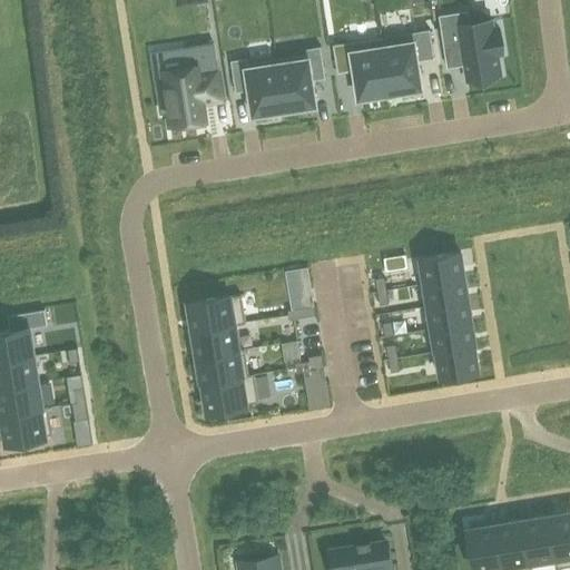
[(468,10),(439,15),(443,45),(461,42),(468,79),(501,75),(498,53),(502,53),(499,27),(493,28),(492,20),(470,23),(468,10)]
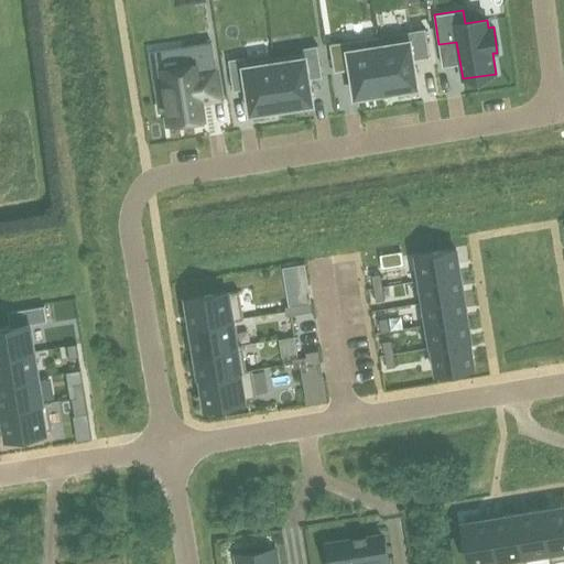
[(425,28),(378,35),(386,90),(396,89),(396,90),(398,90),(397,88),(416,86),(412,60),(430,57),(425,28)]
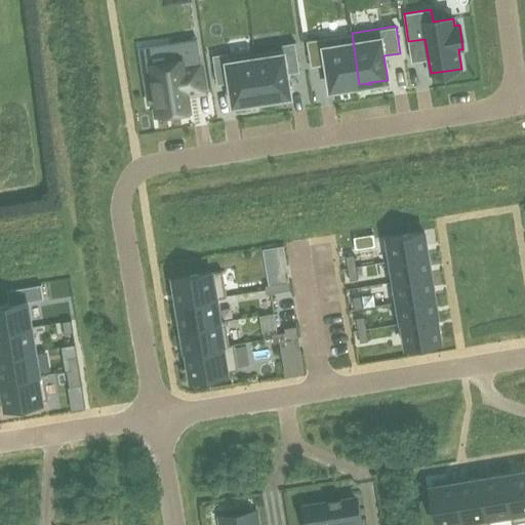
[(352,33),(307,40),(311,67),(327,65),(331,88),(349,86),(349,87),(351,87),(350,86),(359,84),(352,33)]
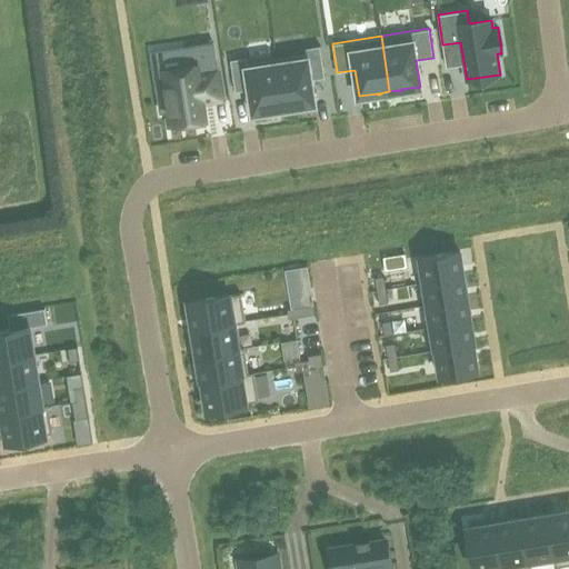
[(165,95),(158,96),(161,111),(168,111),(170,126),(207,120),(202,97),(221,95),(213,42),(183,47),(187,66),(161,70),(165,95)]
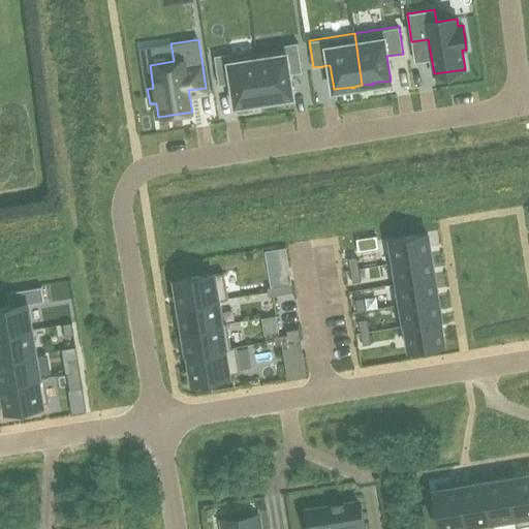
[(283,50),(256,54),(265,101),(275,99),(275,98),(292,96),(289,74),(303,72),(298,42),(283,44),(283,50)]
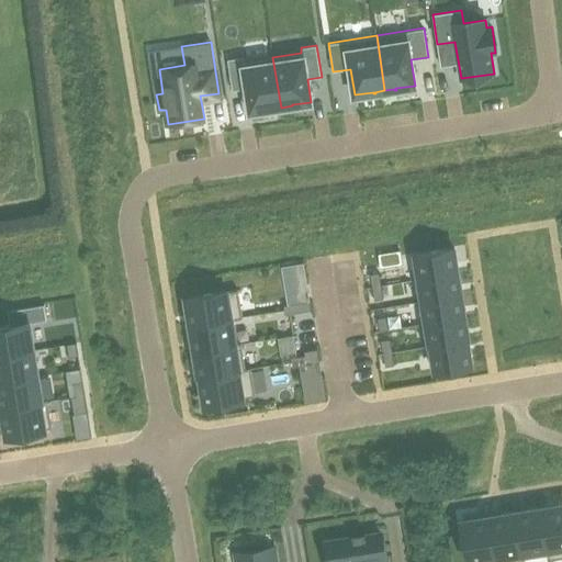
[(244,56),(227,59),(233,90),(246,88),(250,111),(269,109),(281,108),(272,57),(244,62),(244,56)]
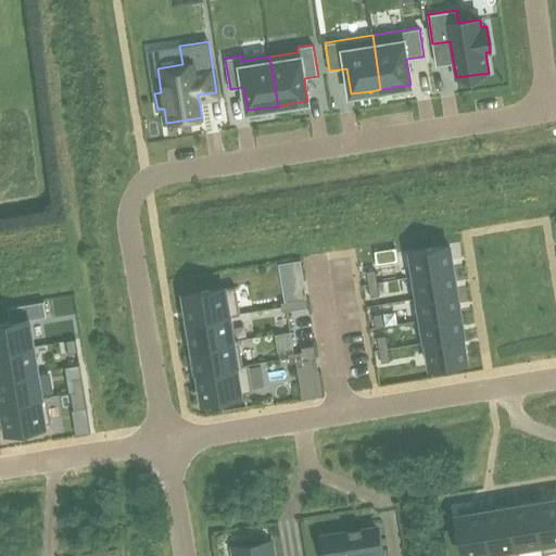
[(450,245),(411,252),(414,276),(453,269),(450,245)]
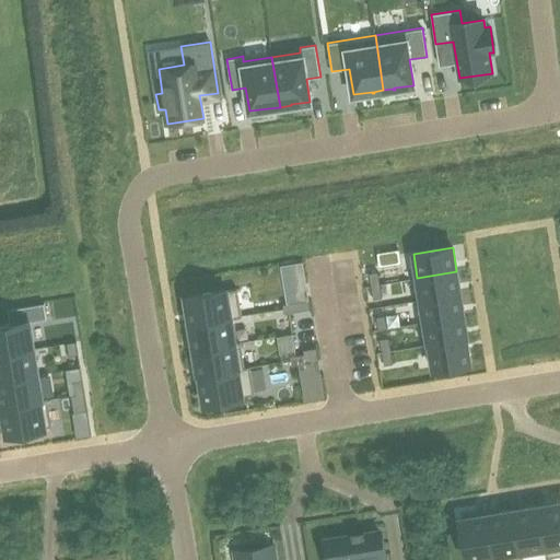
[(377,271),(369,273),(371,286),(380,284),(377,271)]
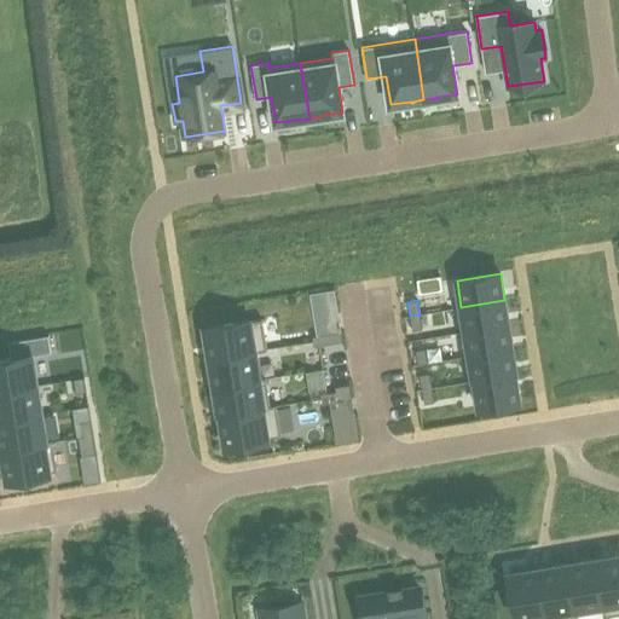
[(504,300),(461,307),(466,333),(509,325),(504,300)]
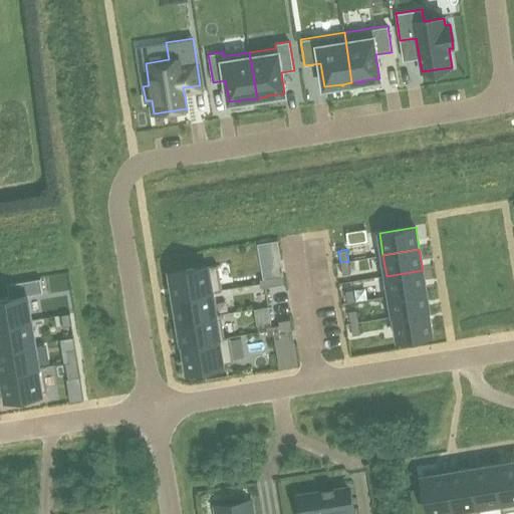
[(348,261),(340,262),(342,274),(350,273),(348,261)]
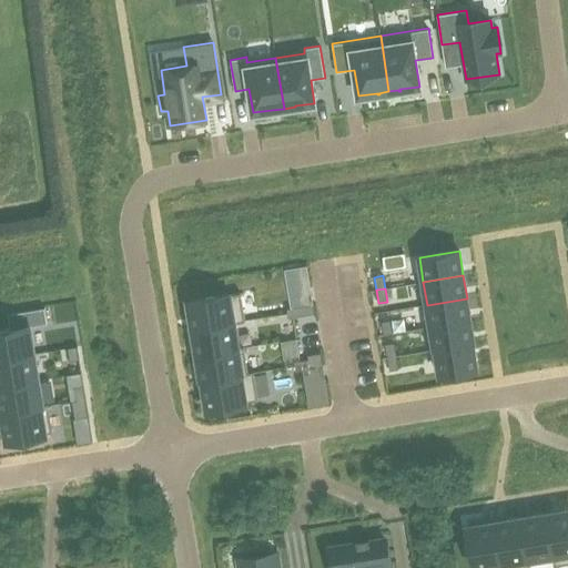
[(241,293),(189,301),(193,328),(245,320),(241,293)]
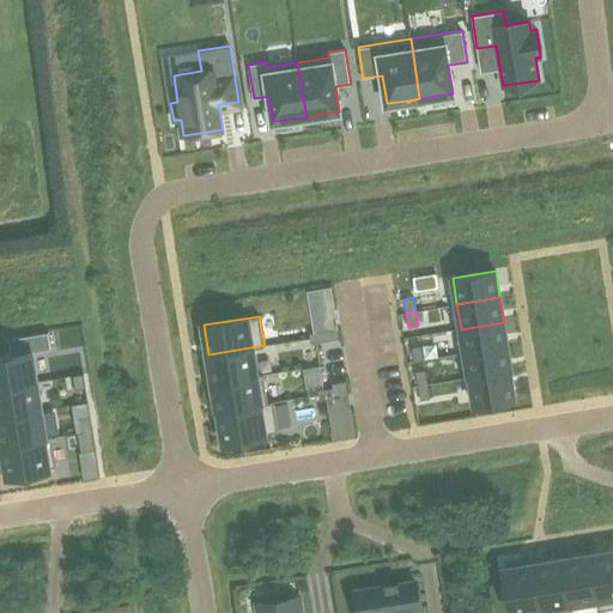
[(504,322),(461,329),(465,353),(508,346),(504,322)]
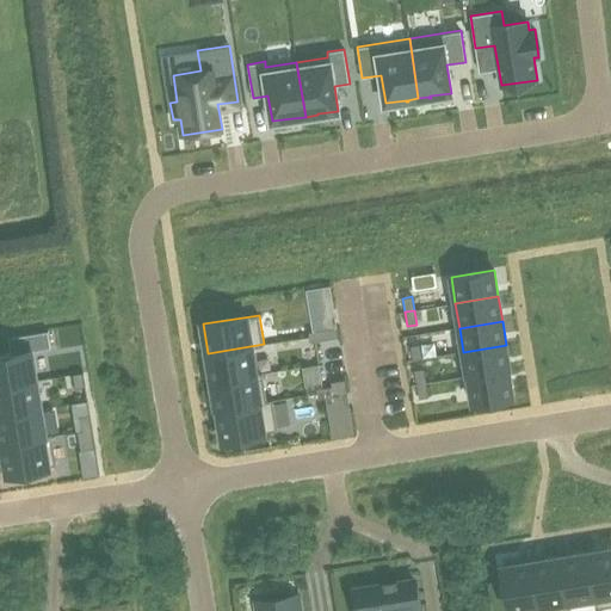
[(337,327),(322,329),(323,339),(338,337),(337,327)]
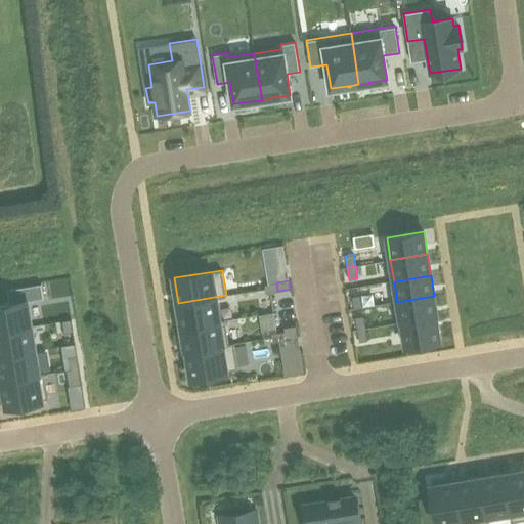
[(276,282),(264,285),(265,293),(277,291),(276,282)]
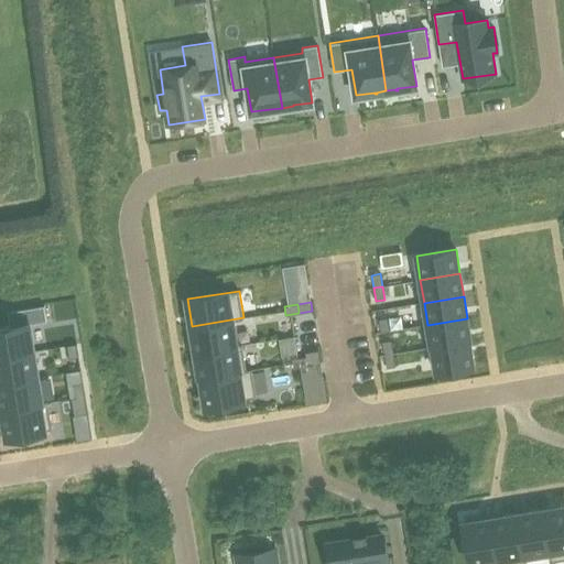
[(14,326),(0,328),(0,356),(34,350),(30,324),(46,321),(44,305),(11,311),(14,326)]
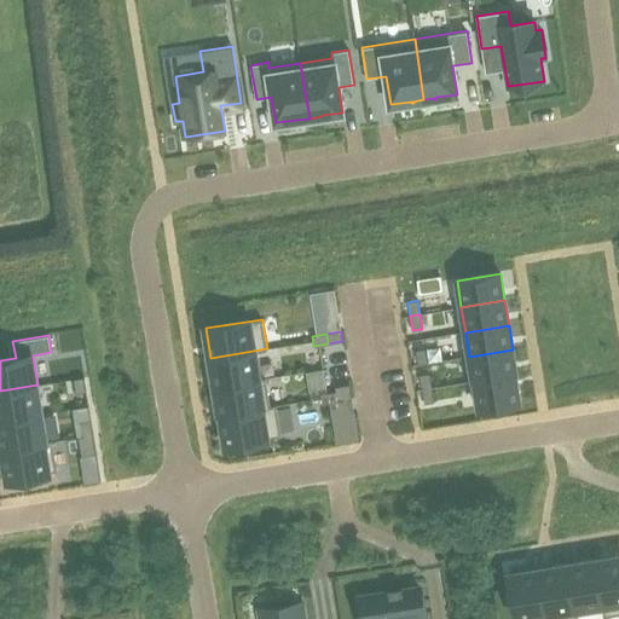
[(267,348),(210,358),(214,387),(266,379),(266,377),(260,379),(255,352),(267,350),(267,348)]
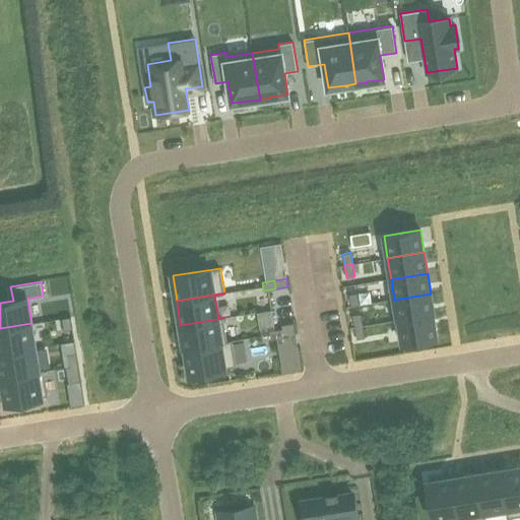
[(358,294),(349,295),(351,306),(360,305),(358,294)]
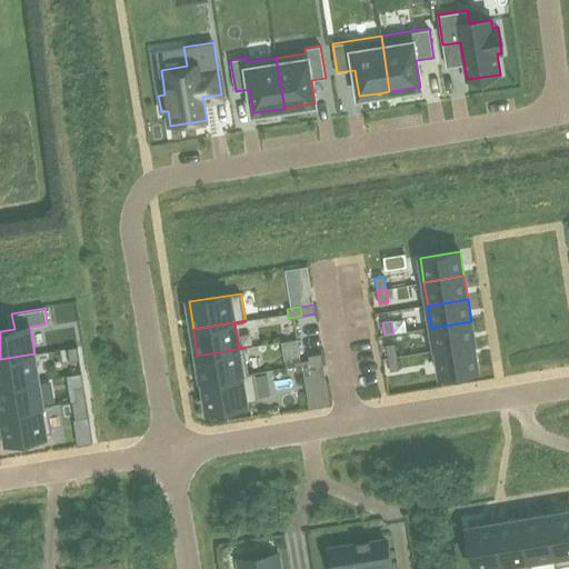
[(471,321),(431,328),(435,350),(475,343),(471,321)]
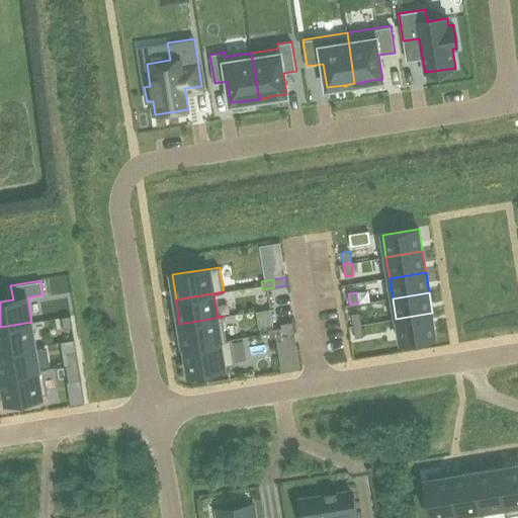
[(359,313),(351,314),(353,326),(361,325),(359,313)]
